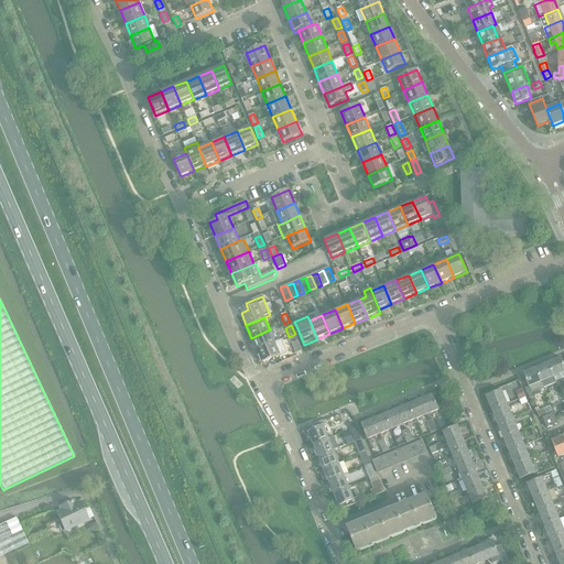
[(251,338),(257,350),(275,343),(270,329),(251,338)]
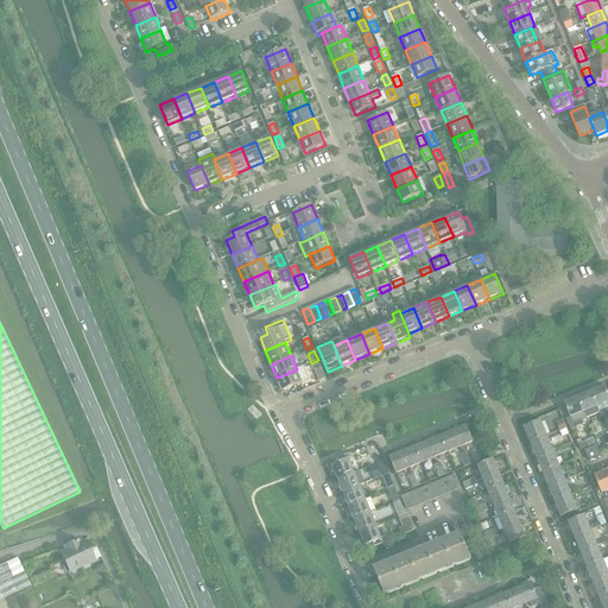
[(318,381),(325,379),(320,365),(312,367),(318,381)]
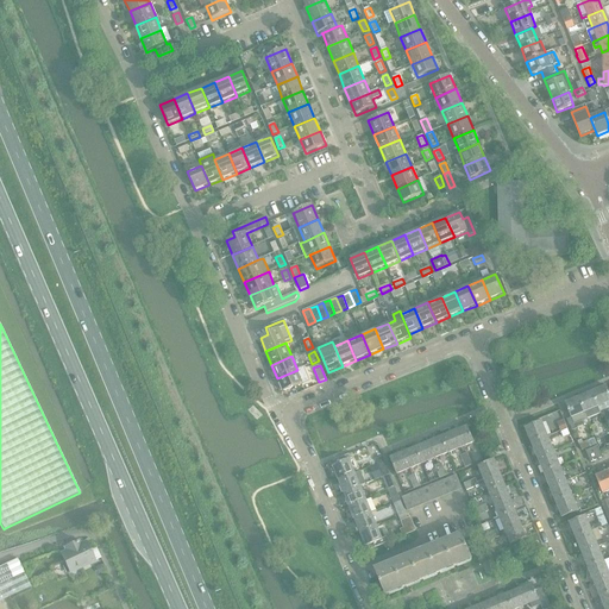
[(303,384),(297,370),(277,378),(283,393),(303,384)]
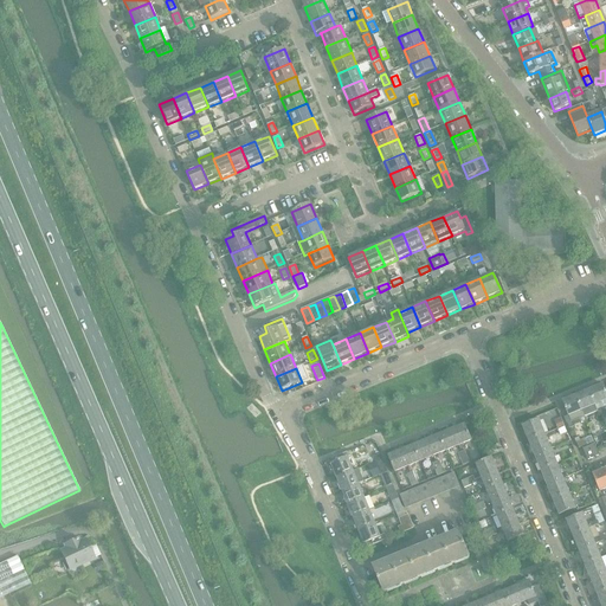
[(605,393),(603,385),(590,391),(598,411),(605,407),(605,393)]
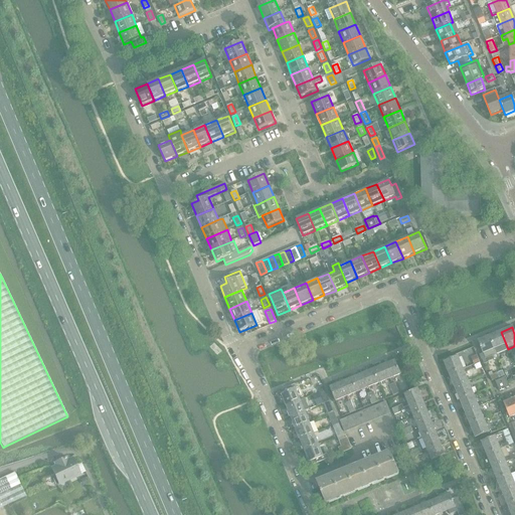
[(508,349),(501,332),(490,336),(497,355),(497,354),(508,350),(508,349)]
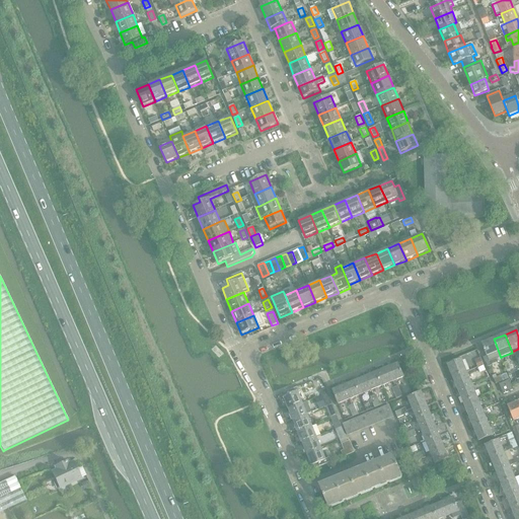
[(503,361),(501,357),(501,358),(494,339),(482,344),(487,356),(489,362),(496,359),(498,363),(503,361)]
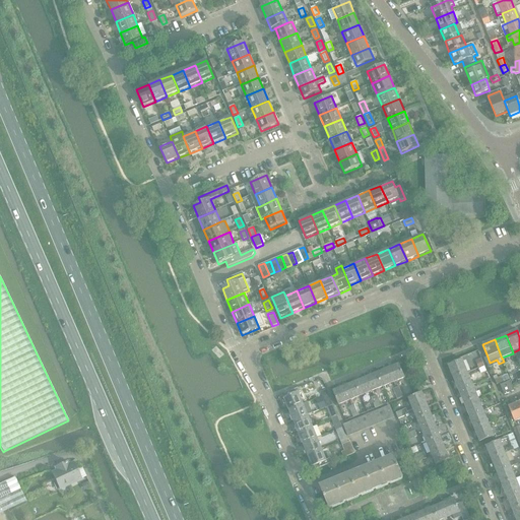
[(481,359),(475,361),(478,369),(484,367),(481,359)]
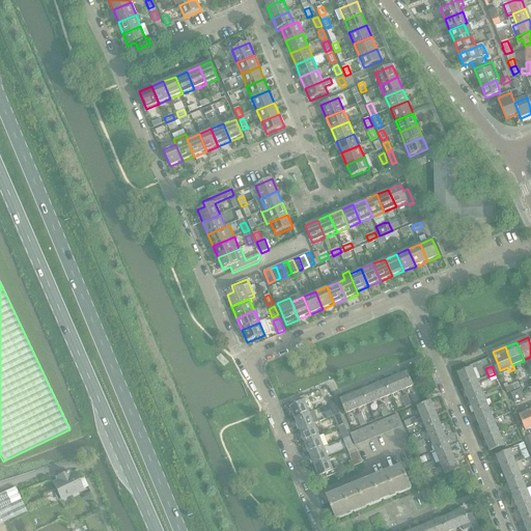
[(457,373),(463,387),(477,381),(472,367),(457,373)]
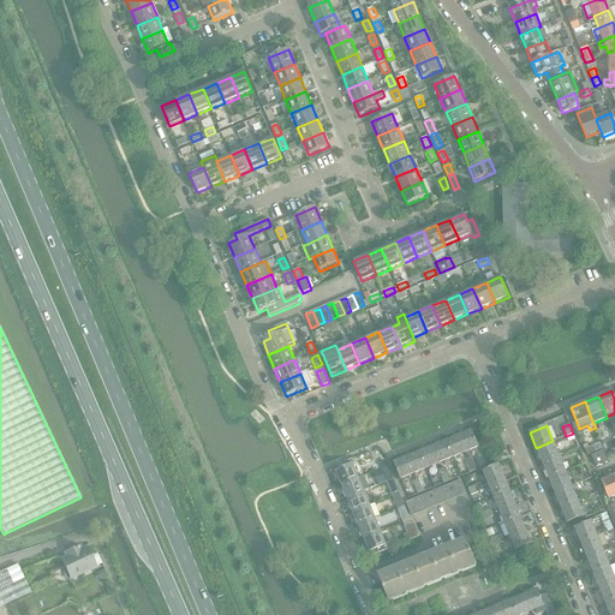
[(472,430),(459,436),(465,453),(478,447),(472,430)]
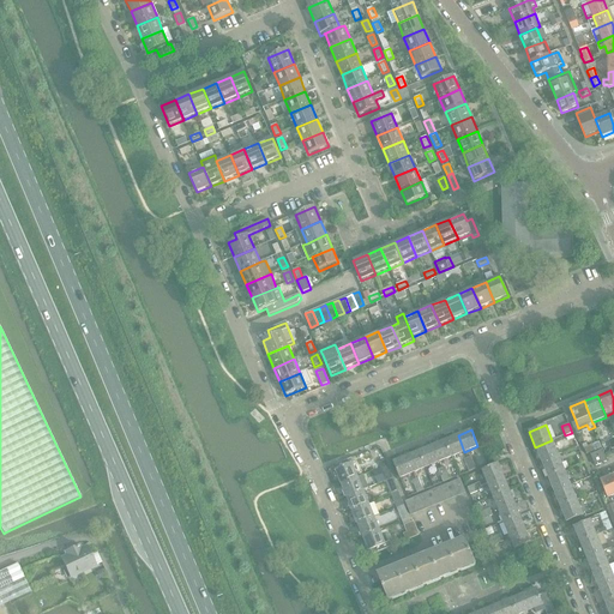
[(458,435),(445,440),(452,457),(464,452),(458,435)]
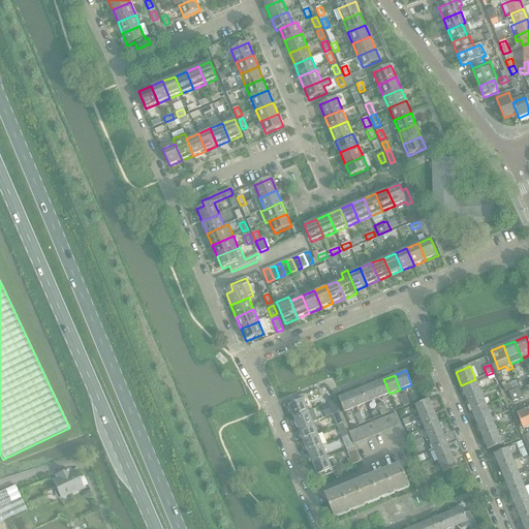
[(383,379),(372,384),(378,399),(390,394),(383,379)]
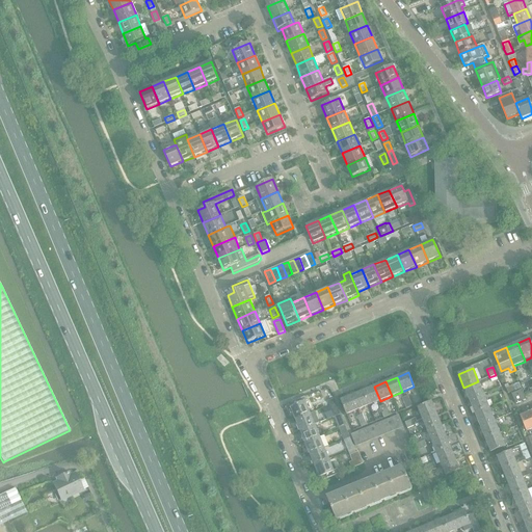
[(463,388),(469,400),(483,394),(478,381),(463,388)]
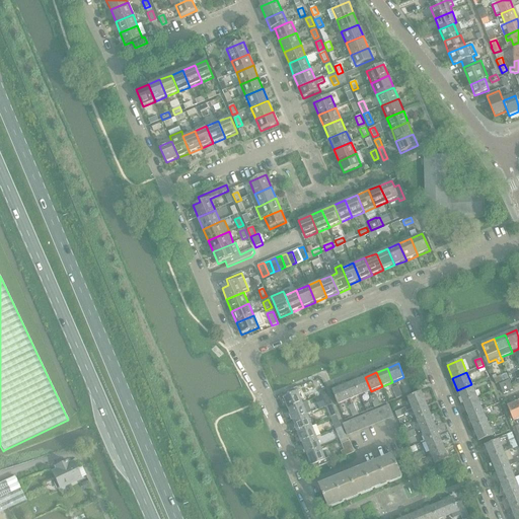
[(493,377),(496,383),(503,380),(502,376),(501,374),(493,377)]
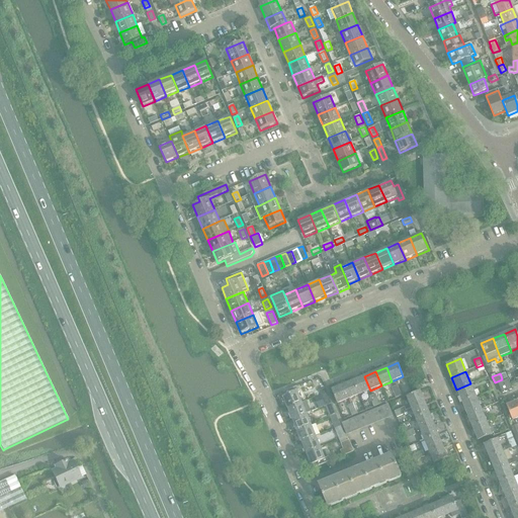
[(364,376),(353,380),(359,395),(370,391),(364,376)]
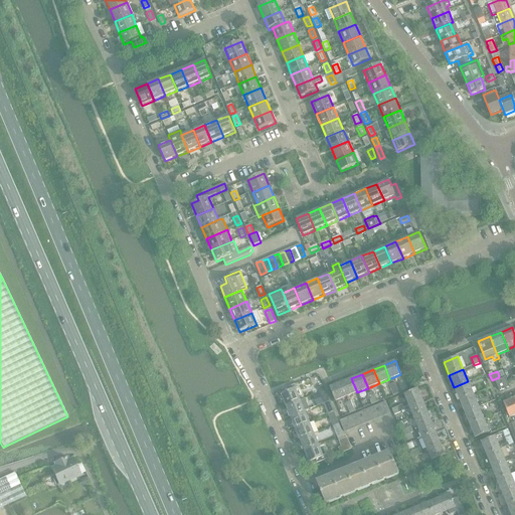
[(346,396),(357,392),(351,378),(341,383),(346,396)]
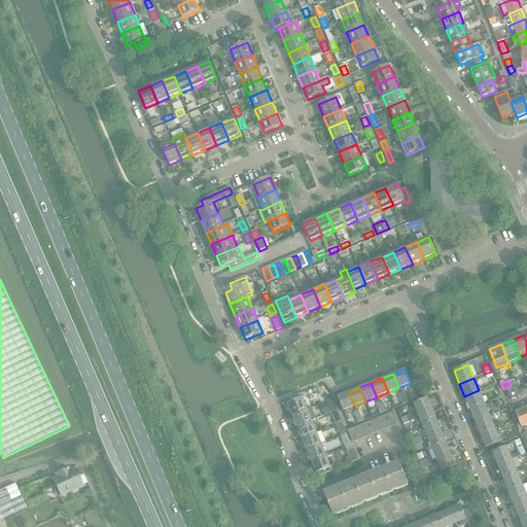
[(511,399),(520,396),(517,387),(507,390),(511,399)]
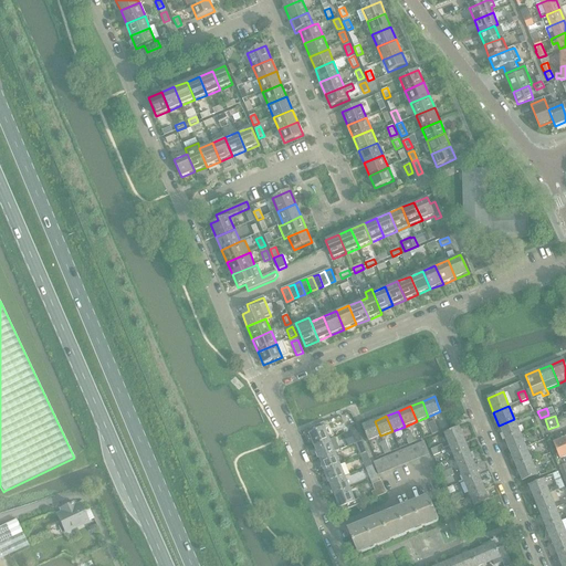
[(499,426),(504,439),(520,433),(514,419),(499,426)]
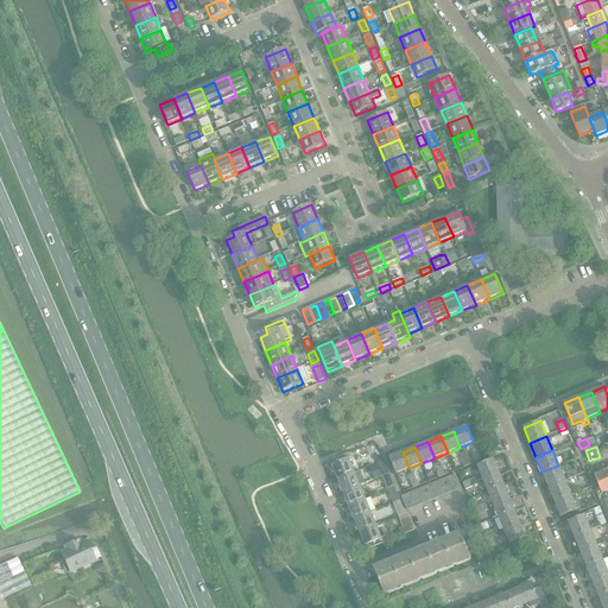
[(396,474),(409,468),(403,453),(390,457),(396,474)]
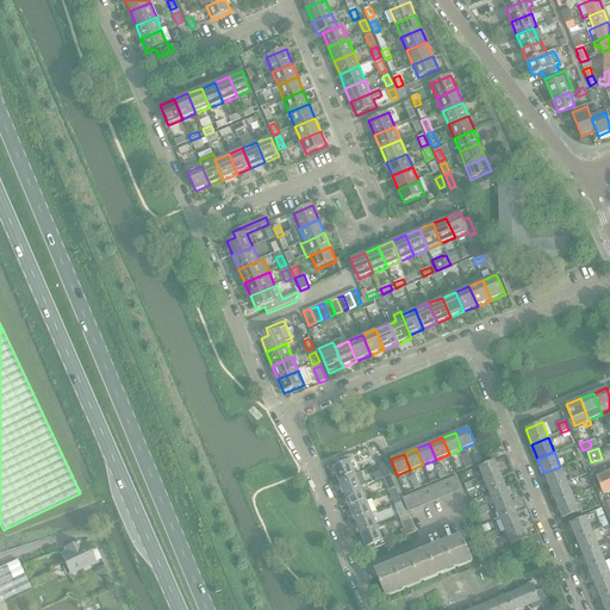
[(337,467),(334,468),(336,475),(335,475),(337,481),(340,481),(356,475),(350,462),(352,461),(350,456),(349,456),(335,462),(337,467)]
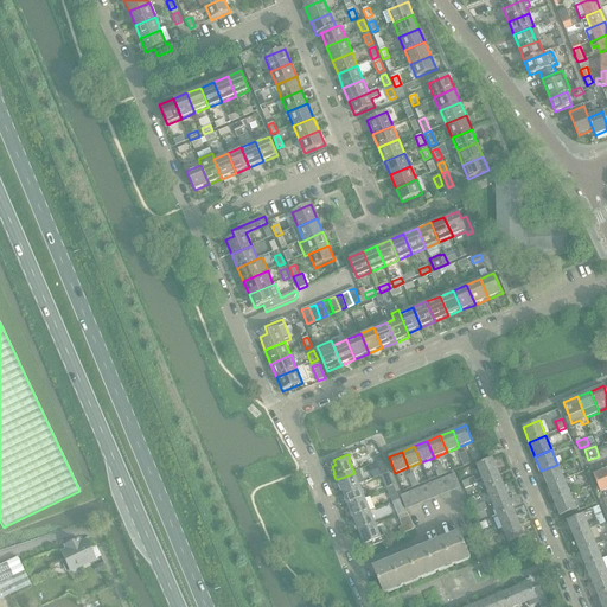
[(477,465),(481,478),(498,472),(492,459),(477,465)]
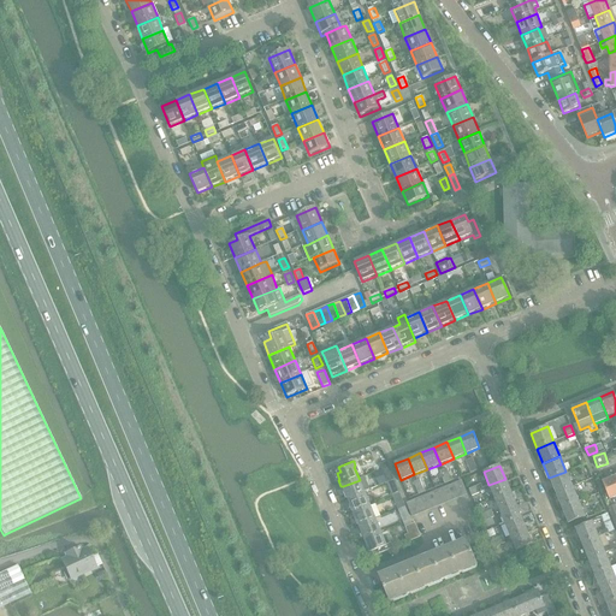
[(394,480),(389,468),(381,471),(386,483),(394,480)]
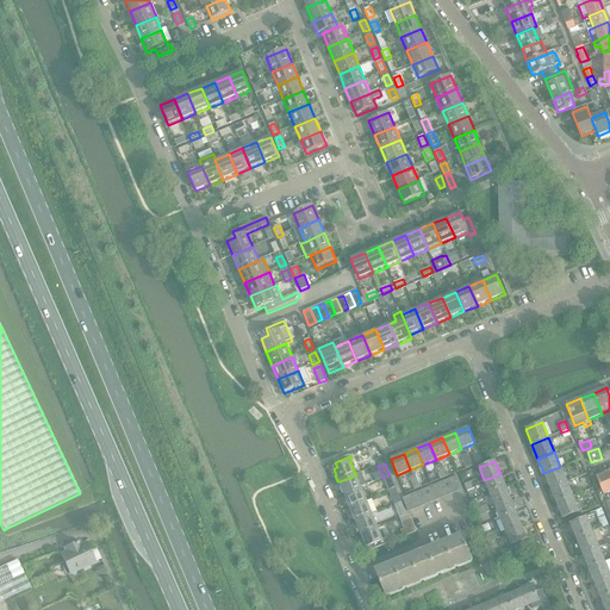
[(543,473),(551,489),(567,481),(560,467),(543,473)]
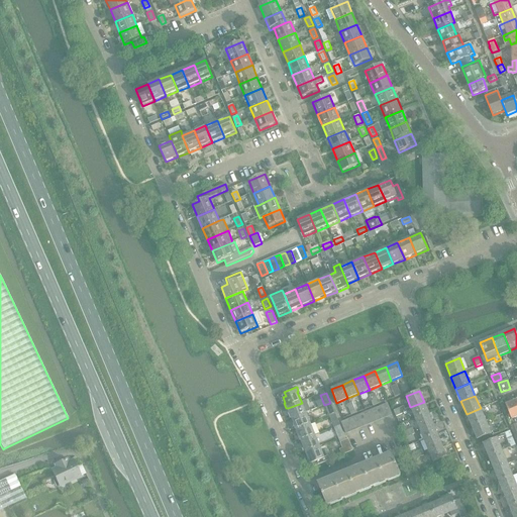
[(511,419),(516,416),(516,402),(516,400),(505,405),(511,419)]
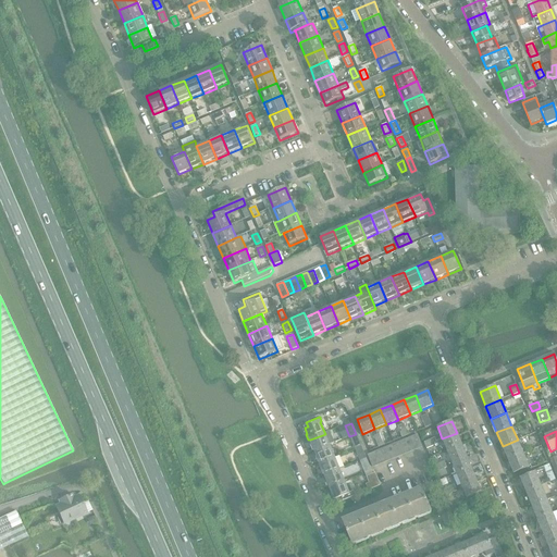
[(442,438),(447,450),(461,444),(457,433),(442,438)]
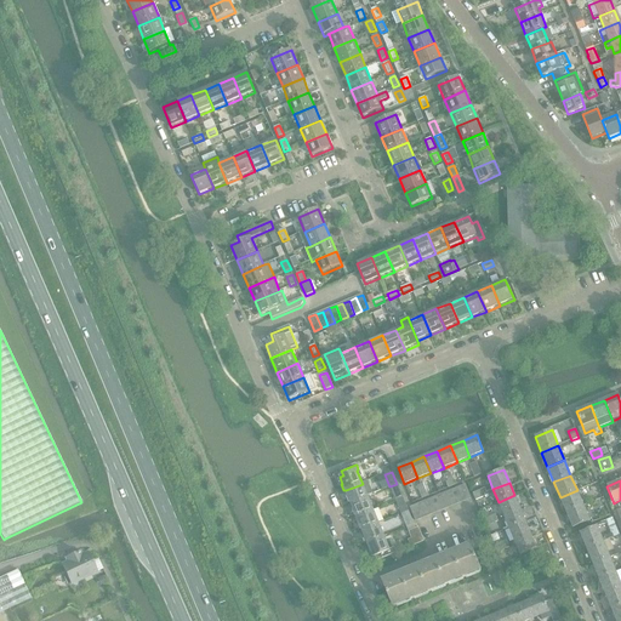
[(363,484),(346,490),(348,497),(347,497),(349,503),(351,503),(368,497),(363,484)]
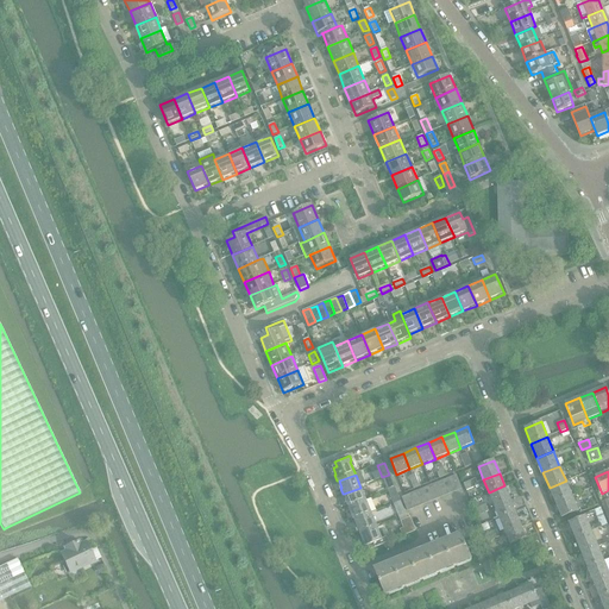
[(456,476),(449,478),(454,491),(462,489),(456,476)]
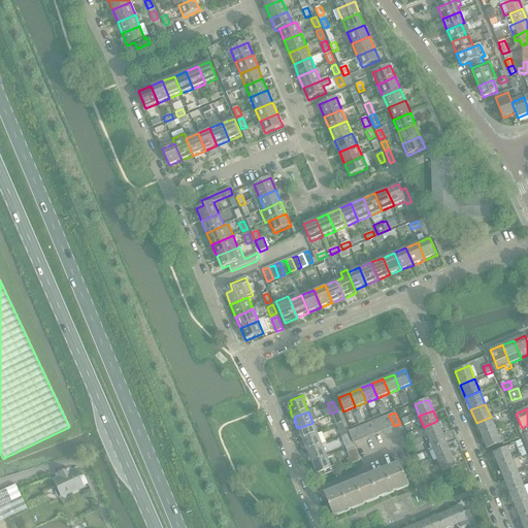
[(389,415),(384,418),(389,429),(394,426),(389,415)]
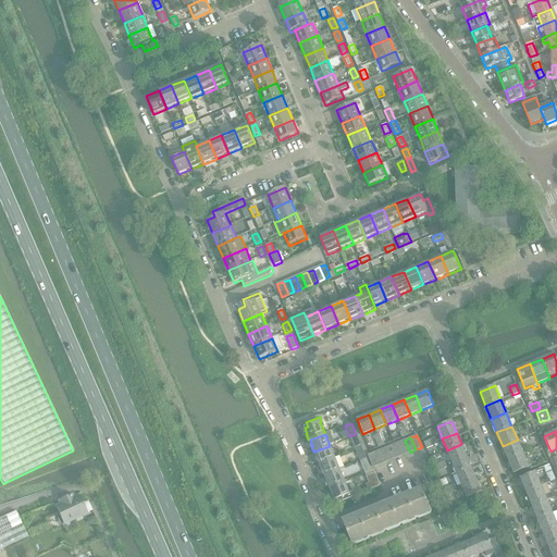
[(353,443),(355,449),(361,447),(358,440),(353,443)]
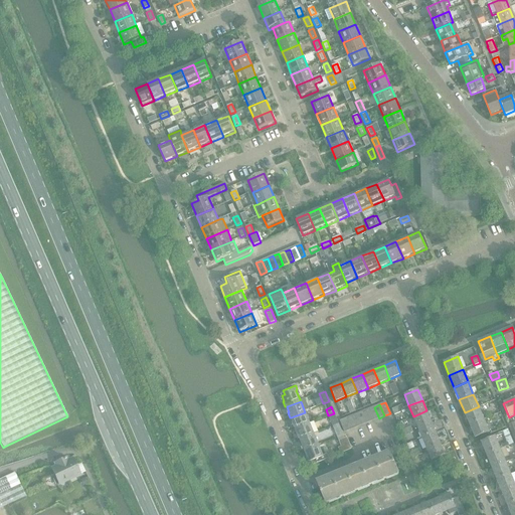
[(465,412),(470,424),(484,419),(479,406),(465,412)]
